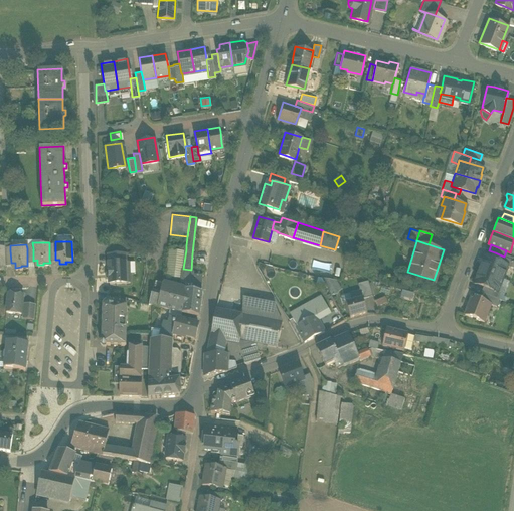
[(164,277),(180,278),(181,268),(183,269),(186,249),(168,247),(164,277)]
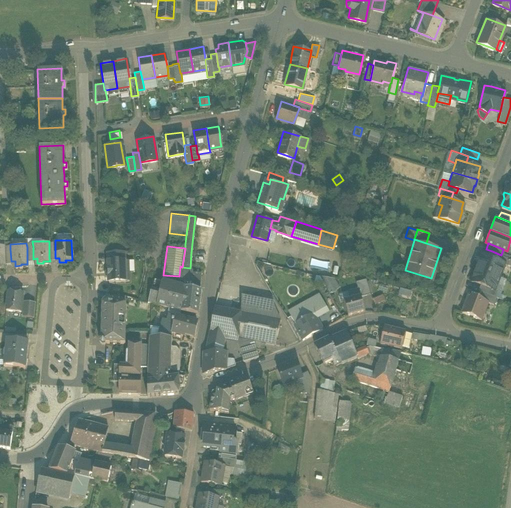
[(106,249),(107,258),(124,257),(123,248),(106,249)]
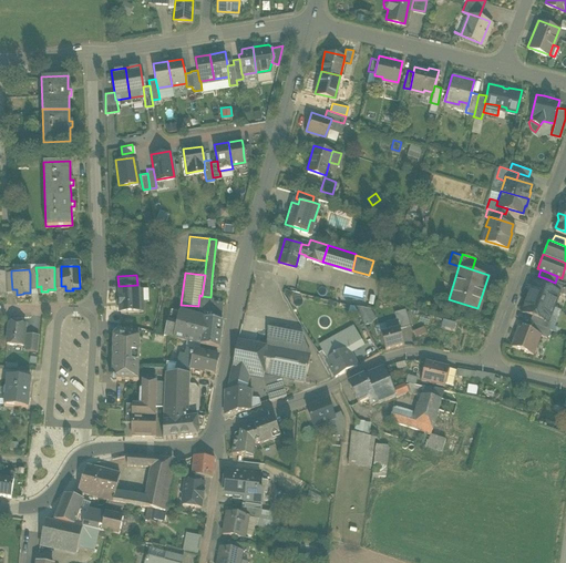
[(564,286),(555,283),(545,278),(543,285),(558,290),(558,292),(561,293),(564,286)]
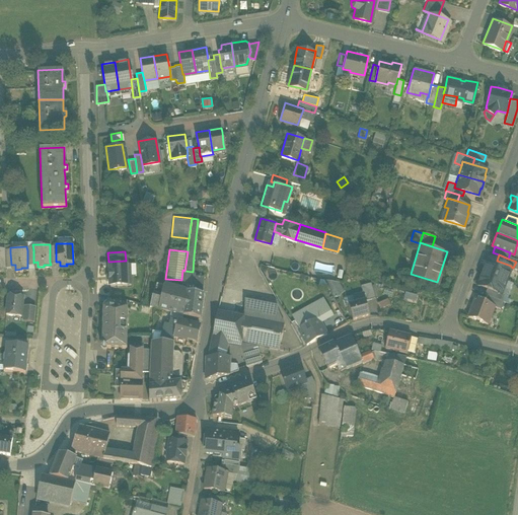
[(487,256),(482,270),(506,279),(511,267),(511,266),(497,261),(487,256)]
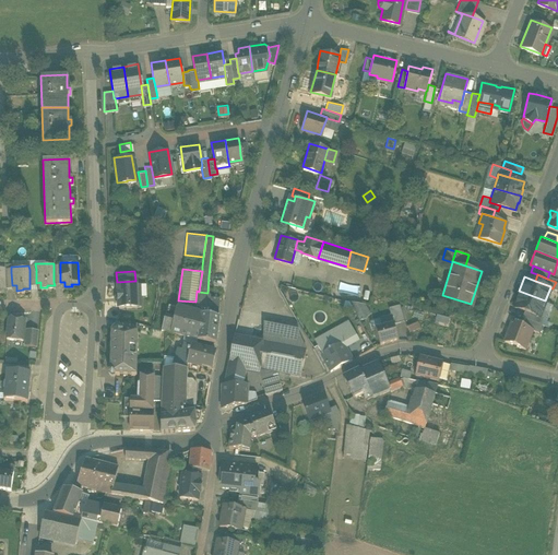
[(135,304),(135,303),(135,294),(135,281),(117,282),(117,305),(135,304)]
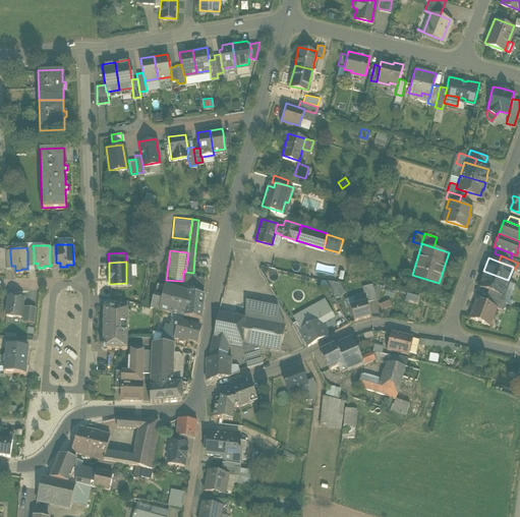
[(182,281),(181,288),(181,289),(201,293),(204,276),(194,275),(195,273),(193,273),(185,272),(183,271),(182,281)]
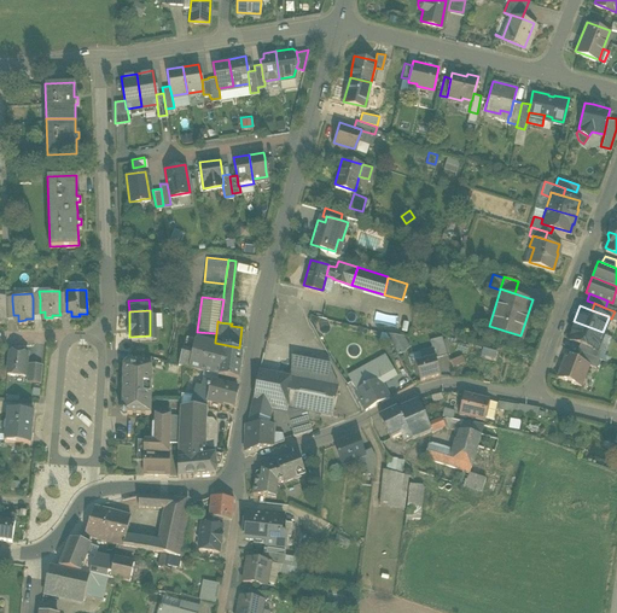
[(597,348),(603,332),(574,321),(568,337),(580,342),(597,348)]
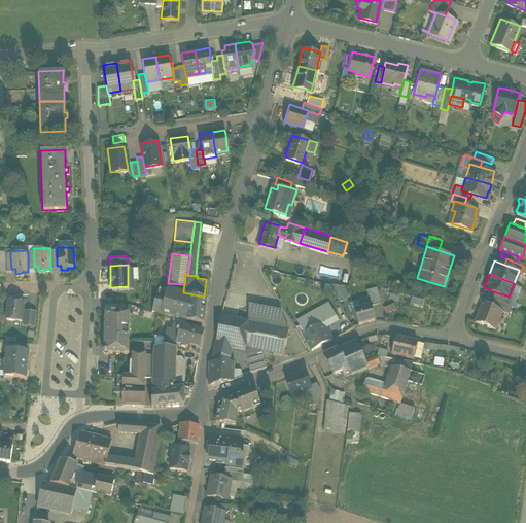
[(329,282),(338,298),(345,292),(341,284),(329,282)]
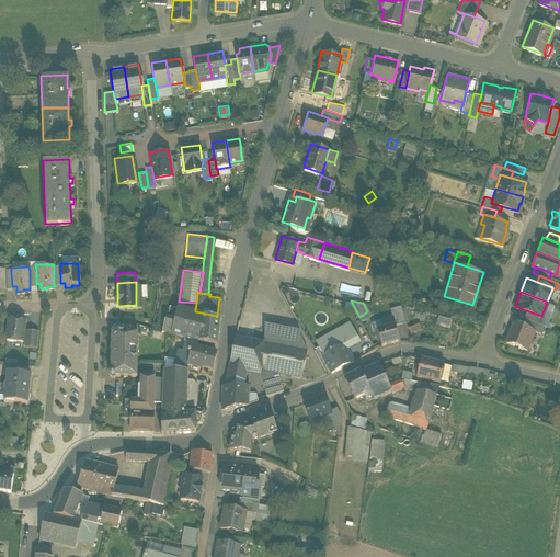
[(168,304),(164,319),(173,321),(178,306),(168,304)]
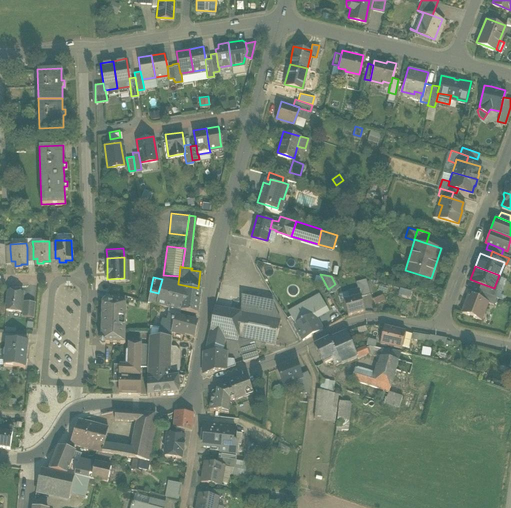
[(357,286),(359,293),(369,291),(365,277),(355,280),(357,286)]
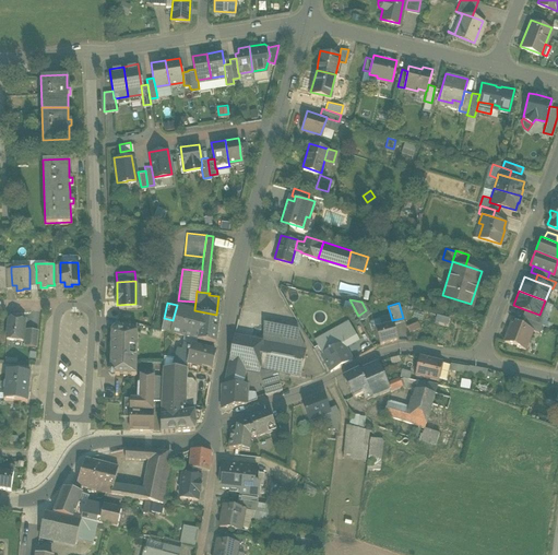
[(218,315),(216,315),(194,310),(194,309),(177,305),(173,320),(170,329),(185,333),(198,337),(197,338),(215,340),(218,315)]
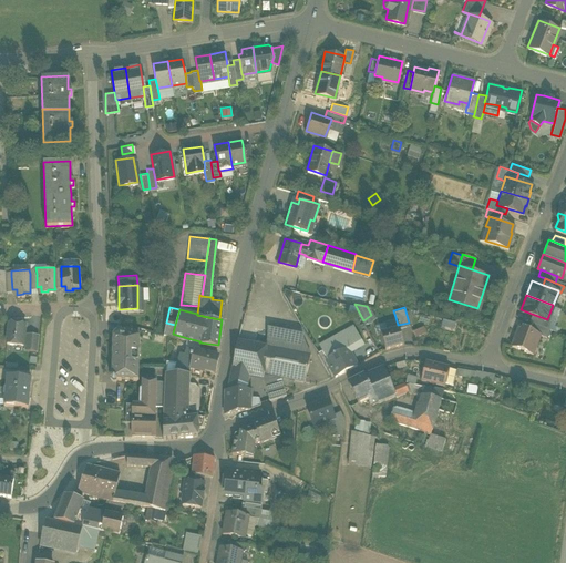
[(532,321),(547,327),(551,320),(547,319),(532,314),(530,320),(532,321)]
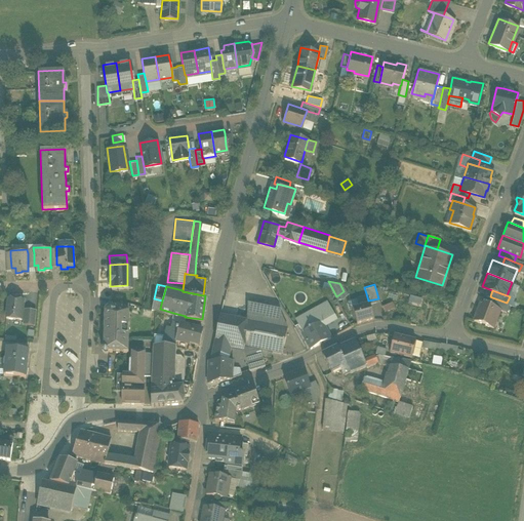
[(366,293),(356,295),(358,304),(368,301),(366,293)]
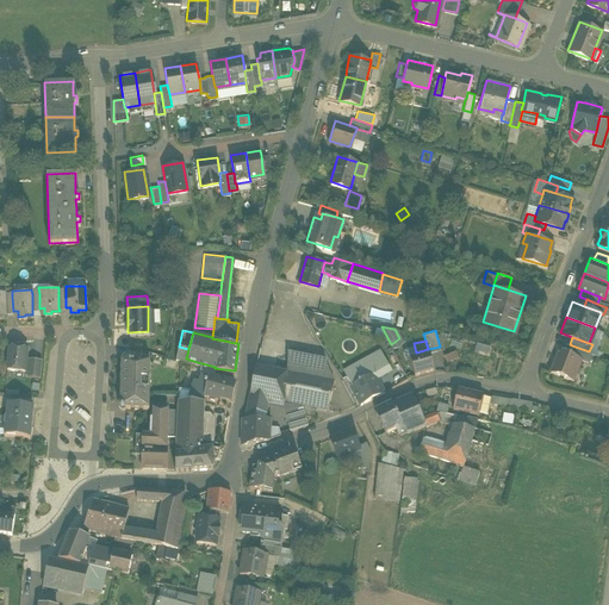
[(6,367),(24,368),(26,345),(8,343),(6,367)]
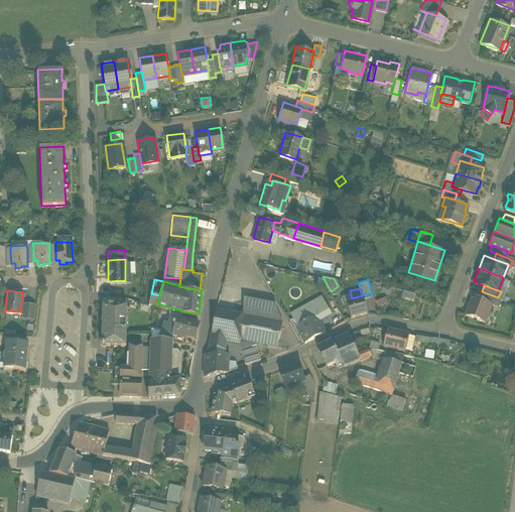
[(346,300),(352,298),(350,290),(342,292),(341,295),(342,301),(346,300)]
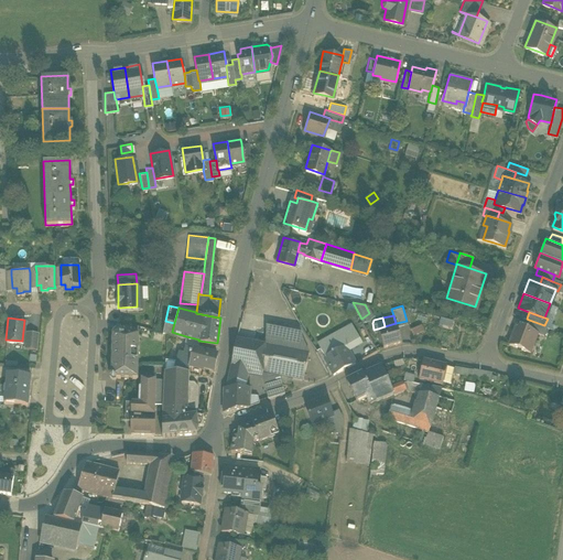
[(537,332),(543,334),(547,326),(544,325),(529,320),(526,327),(537,331),(537,332)]
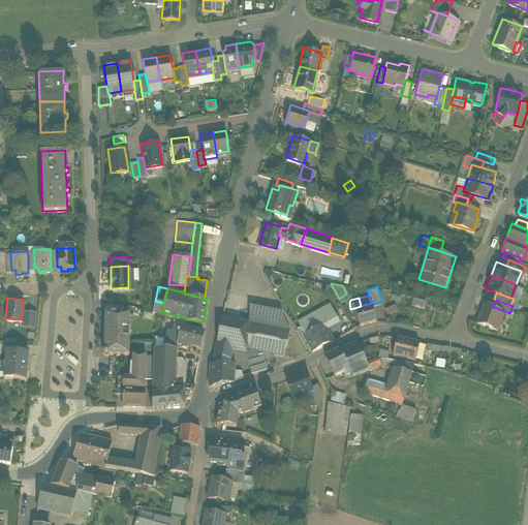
[(163,303),(155,301),(152,309),(161,311),(163,303)]
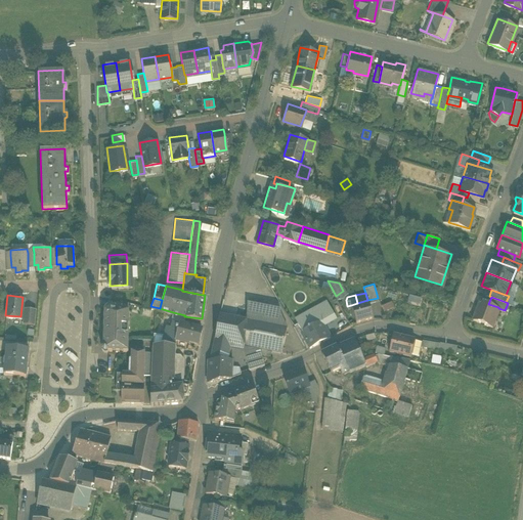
[(247,299),(245,316),(246,317),(286,325),(279,309),(279,306),(247,299)]
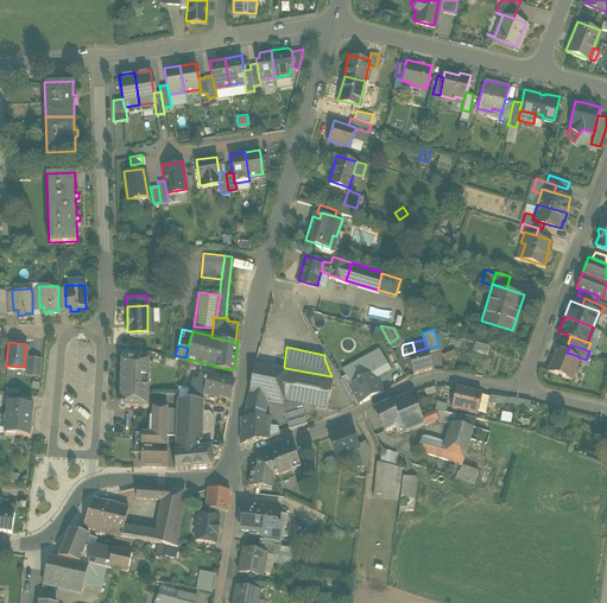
[(427,348),(415,351),(408,354),(412,372),(431,366),(427,348)]
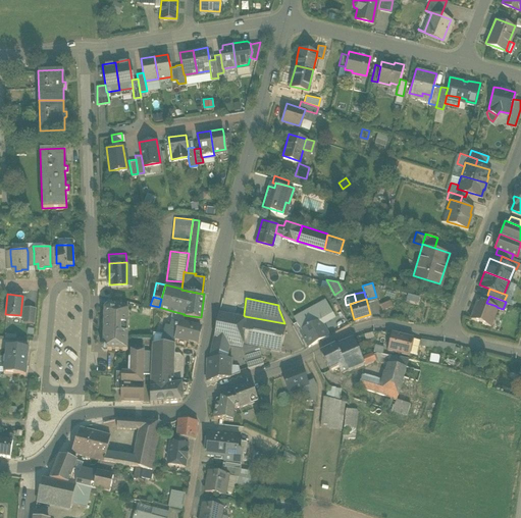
[(470,316),(489,324),(497,307),(497,306),(486,303),(476,299),(470,316)]
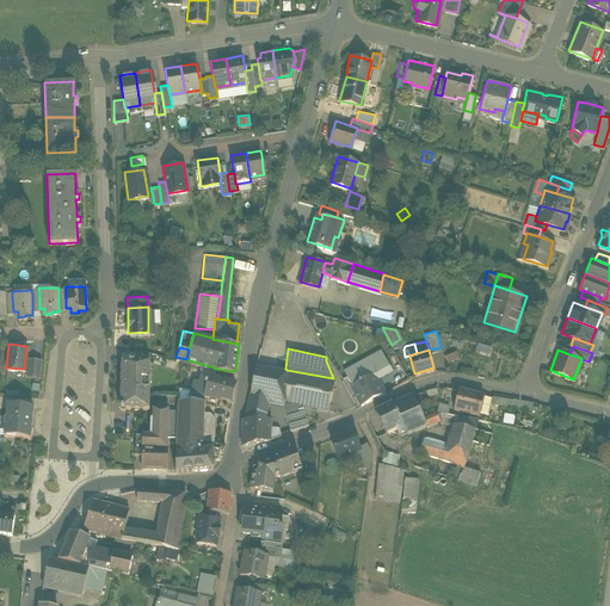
[(38,375),(42,352),(29,351),(26,373),(38,375)]
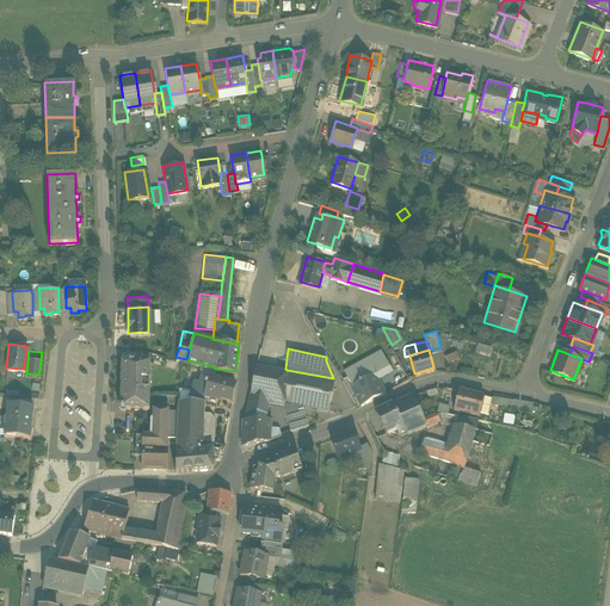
[(121,358),(119,401),(124,406),(148,407),(149,393),(149,358),(136,358),(133,354),(129,353),(124,353),(122,357),(121,358)]
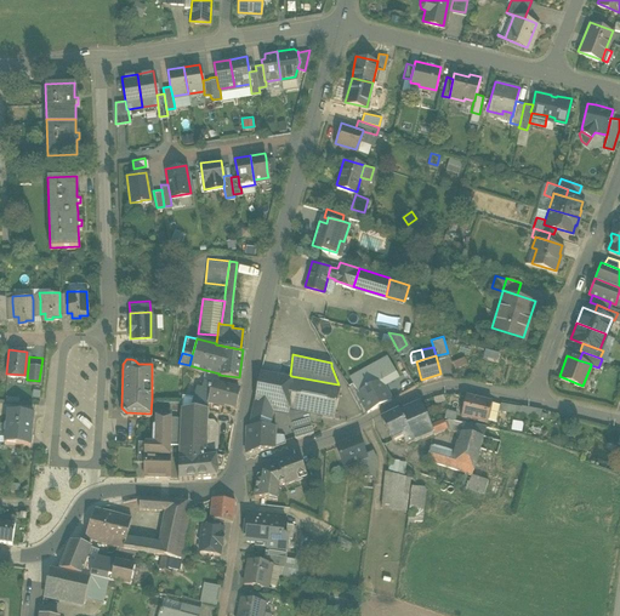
[(388,359),(382,363),(390,377),(396,374),(388,359)]
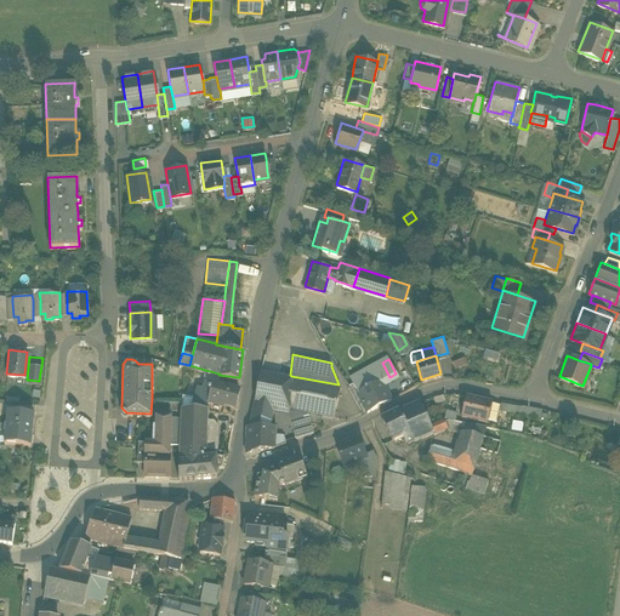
[(382,381),(390,377),(382,363),(374,366),(376,370),(380,377),(382,381)]
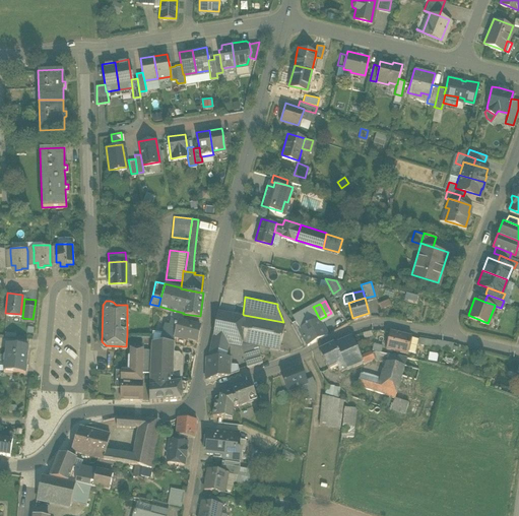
[(239,338),(242,339),(244,315),(243,314),(217,309),(212,333),(229,336),(239,338)]
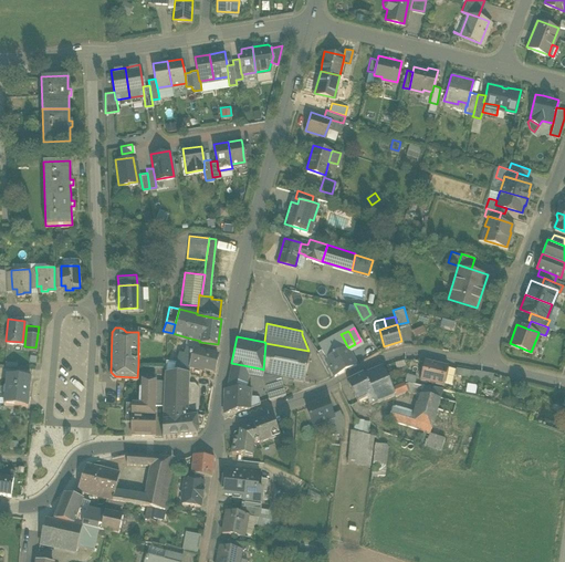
[(194,346),(198,349),(199,342),(200,341),(187,337),(186,344),(194,346)]
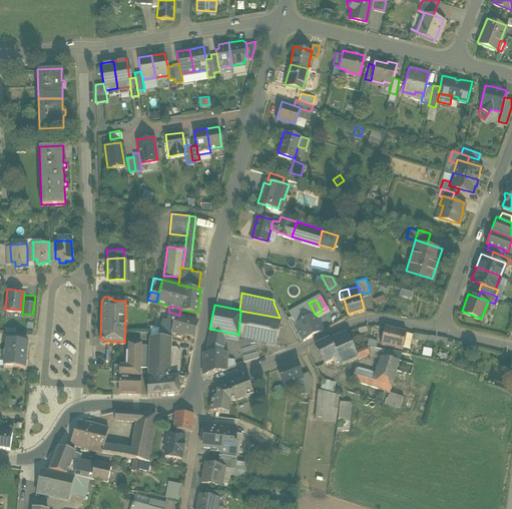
[(292,316),(296,322),(314,312),(311,306),(292,316)]
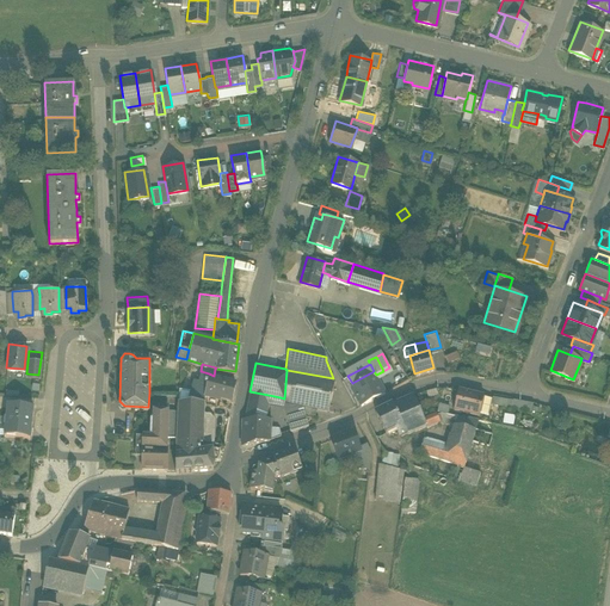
[(333,378),(287,370),(284,399),(301,402),(316,406),(328,407),(333,378)]
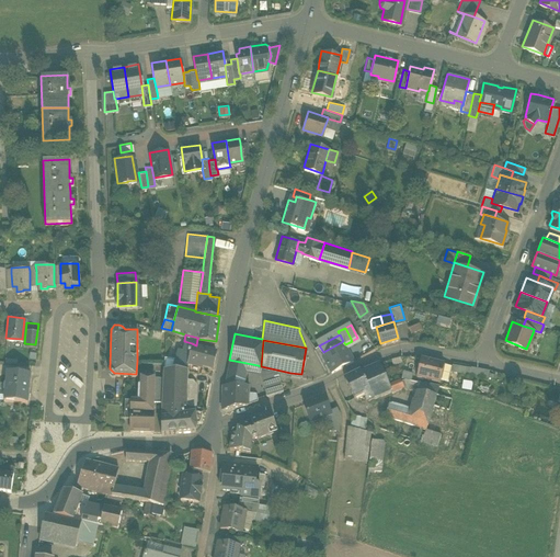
[(184,341),(182,349),(190,351),(192,343),(184,341)]
